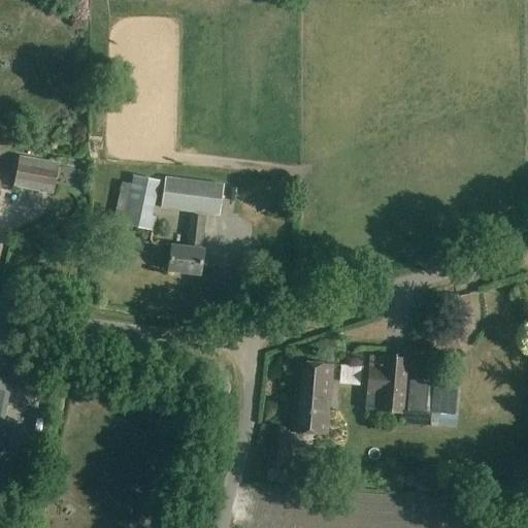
[(54,195),(59,162),(19,156),(13,188),(54,195)]
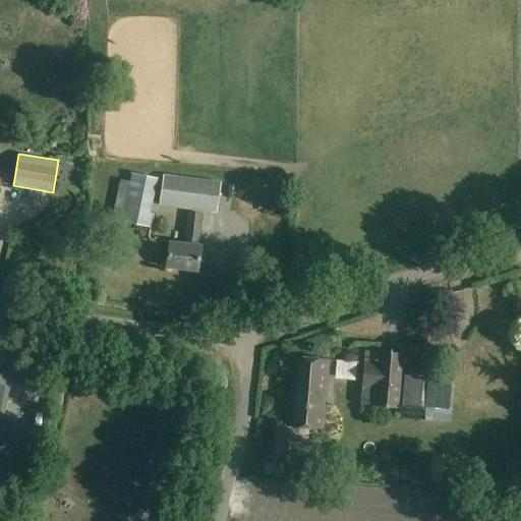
[(151,214),(158,178),(130,172),(120,222),(151,228),(154,214),(151,214)]
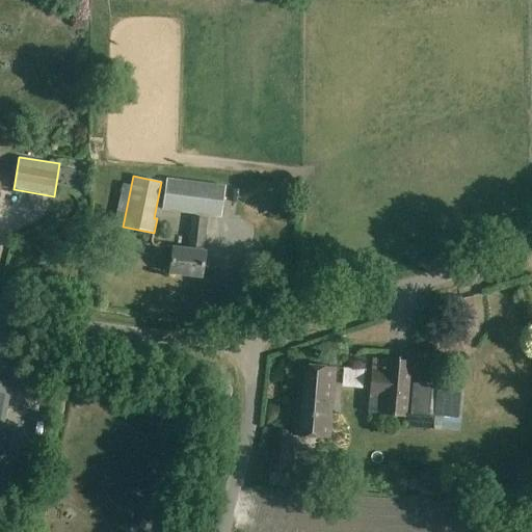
[(220,219),(225,187),(214,186),(166,179),(161,211),(220,219)]
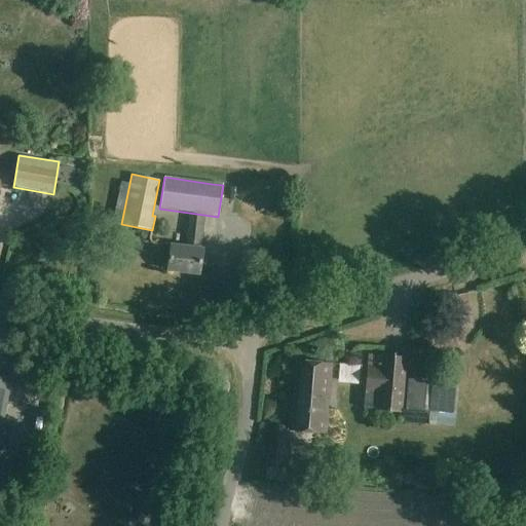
[(202,250),(207,219),(189,216),(185,248),(171,246),(167,270),(199,274),(203,250),(202,250)]
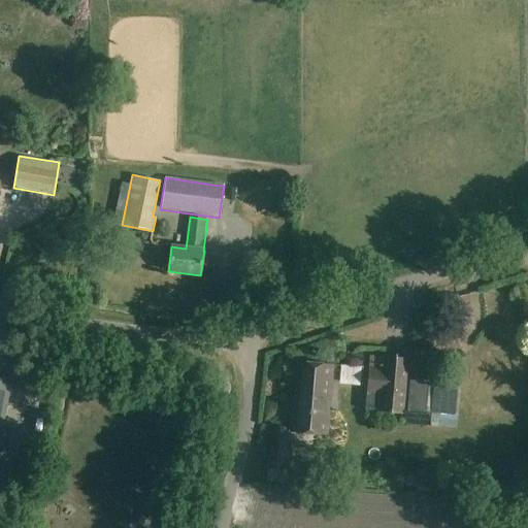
[(482,292),(464,294),(467,315),(485,311),(482,292)]
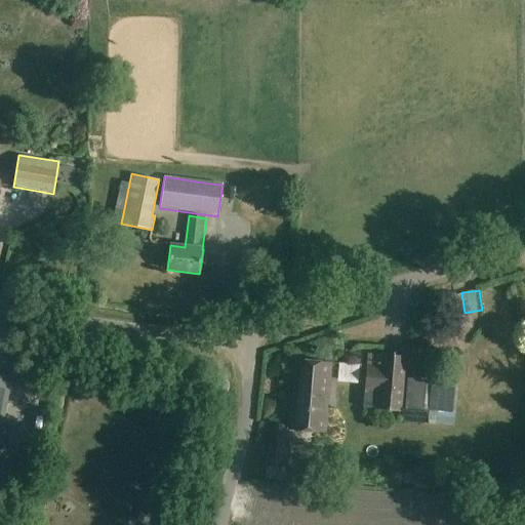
[(418,353),(418,369),(429,369),(429,353),(418,353)]
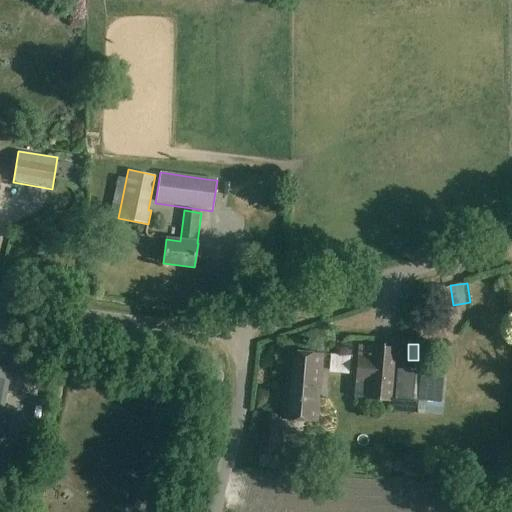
[(398,349),(372,346),(371,357),(359,356),(355,400),(393,403),(398,349)]
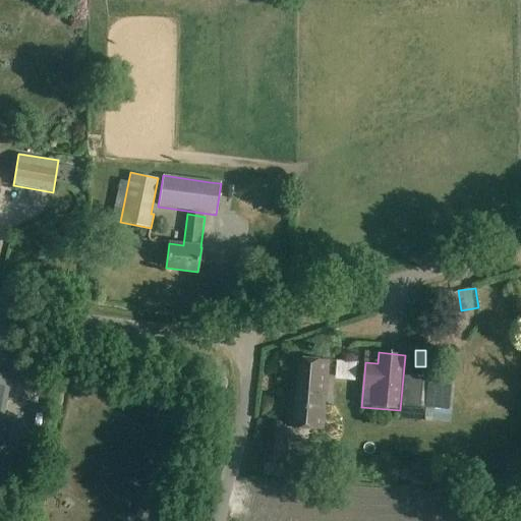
[(323,427),(329,359),(297,356),(296,361),(292,361),(286,424),(323,427)]
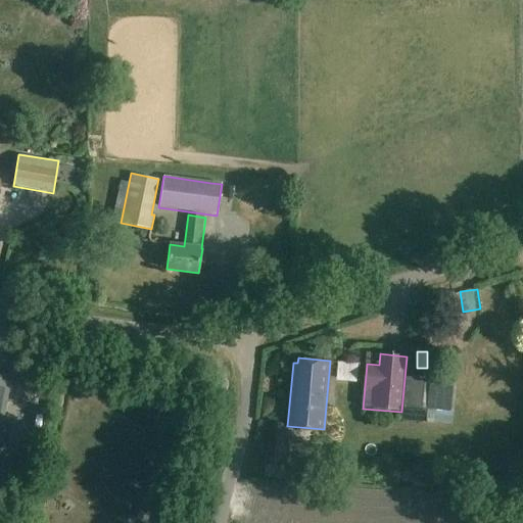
[(0,440),(11,376),(0,373),(0,440)]
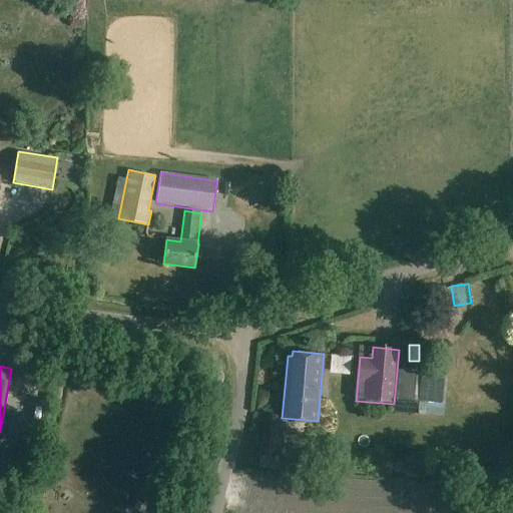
[(408,372),(407,397),(432,398),(433,373),(408,372)]
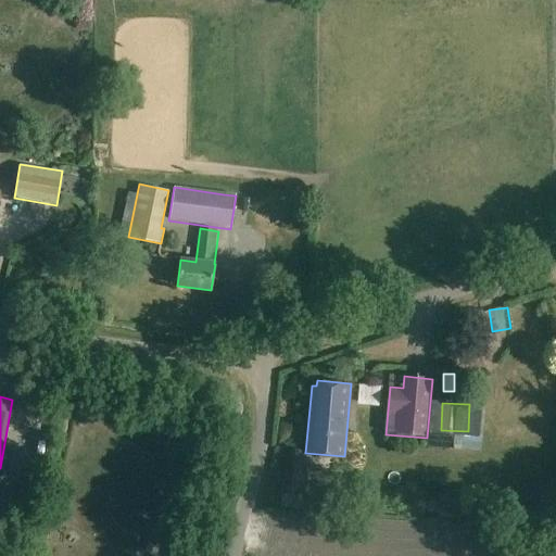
[(301,497),(304,452),(285,450),(281,496),(301,497)]
